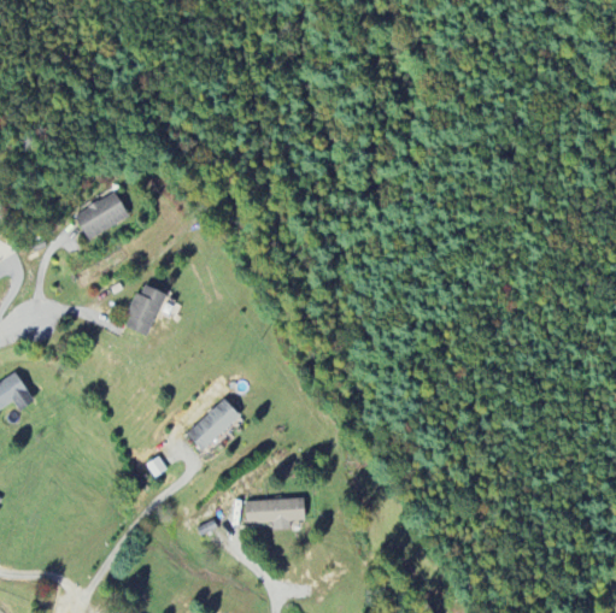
[(74,212),(86,237),(128,217),(116,192),(74,212)]
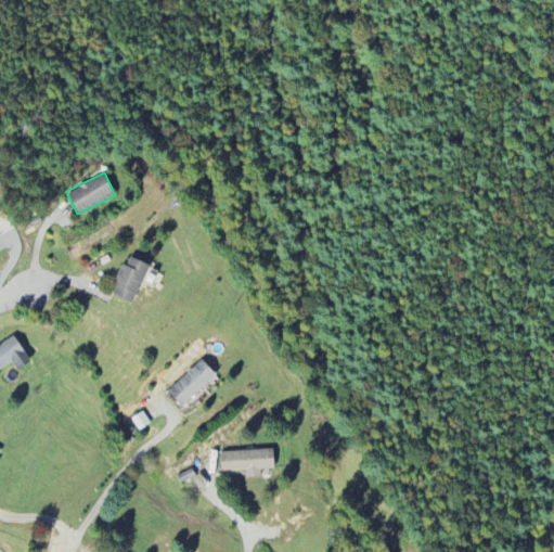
[(111,293),(132,302),(147,264),(126,255),(111,293)]
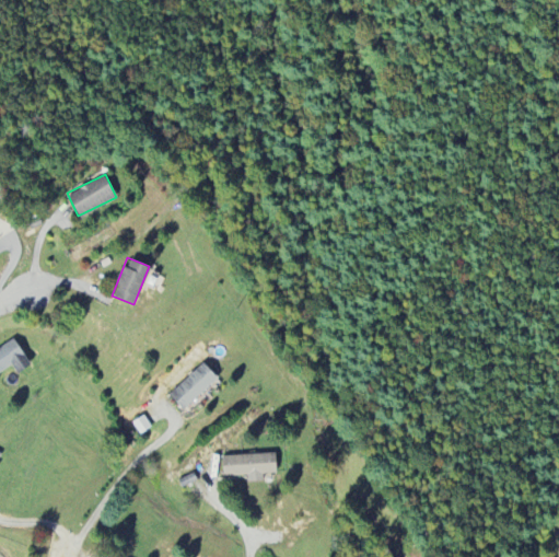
[(0,371),(12,364),(18,373),(31,364),(13,338),(0,346),(0,371)]
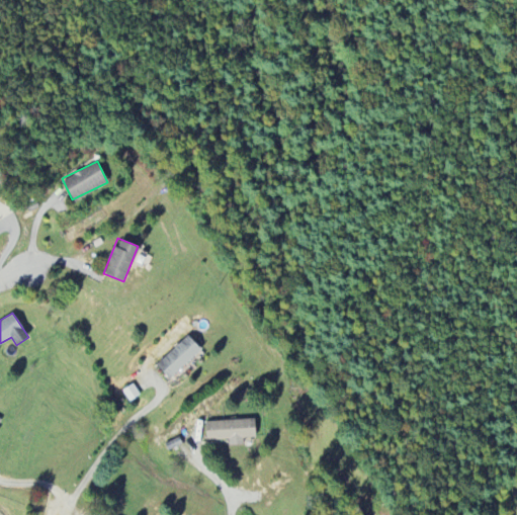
[(156,363),(170,378),(201,349),(187,334),(156,363)]
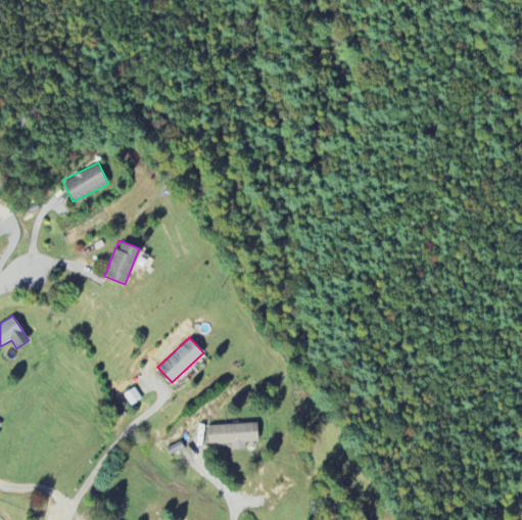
[(131,404),(141,397),(135,386),(124,392),(131,404)]
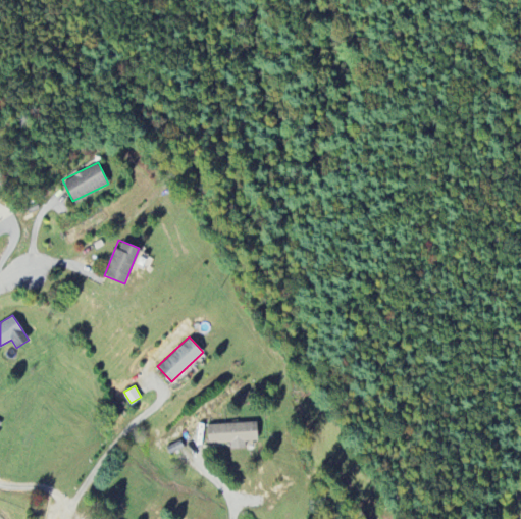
[(207,423),(207,444),(230,443),(230,449),(246,449),(245,440),(258,439),(257,421),(207,423)]
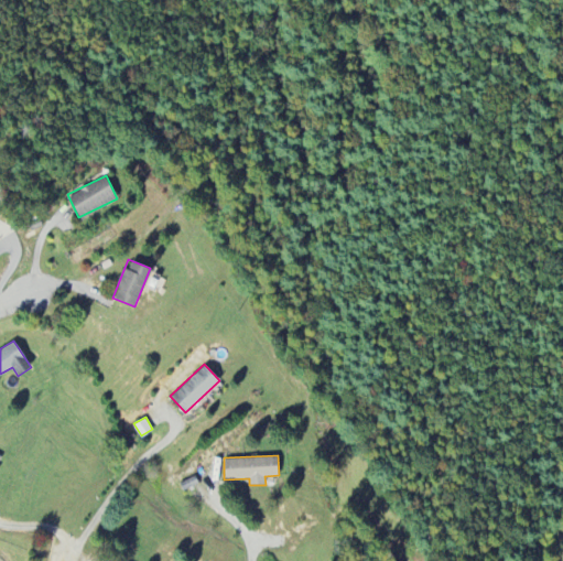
All buildings are outlined.
